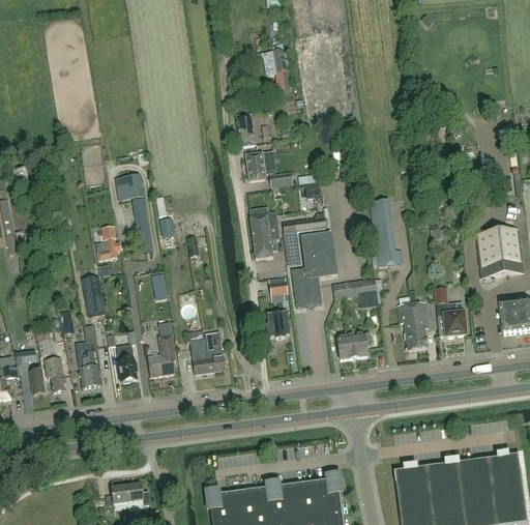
[(287,69),(283,48),(272,50),(275,71),(287,69)]
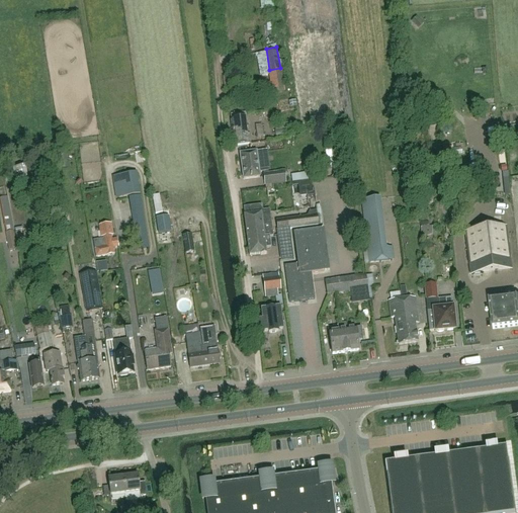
[(269,70),(268,70),(272,90),(284,87),(281,68),(280,68),(269,70)]
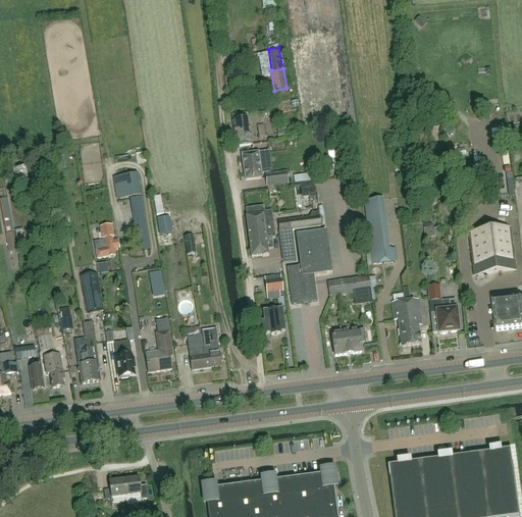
[(445,95),(425,96),(426,103),(445,102),(445,95)]
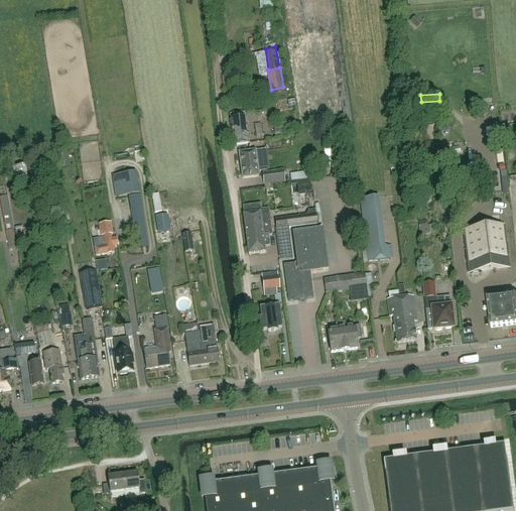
[(249,139),(246,114),(230,116),(234,141),(249,139)]
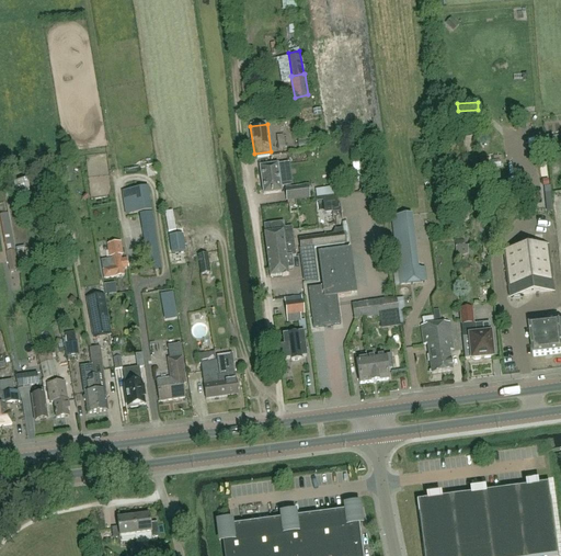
[(260,162),(263,190),(281,186),(277,160),(260,162)]
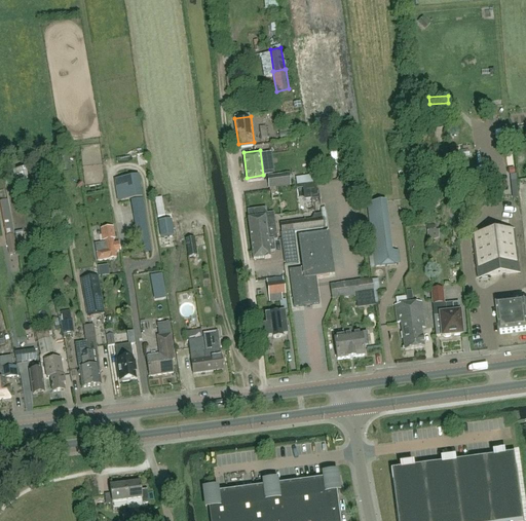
[(267,172),(269,183),(290,180),(288,170),(267,172)]
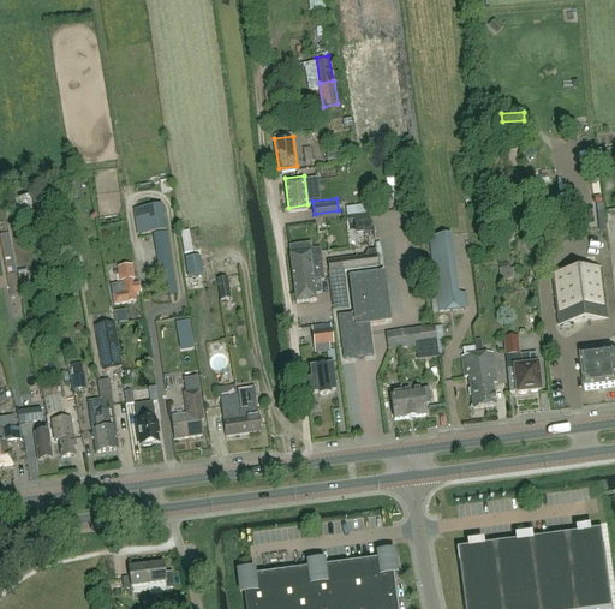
[(166,226),(162,199),(133,204),(138,231),(166,226)]
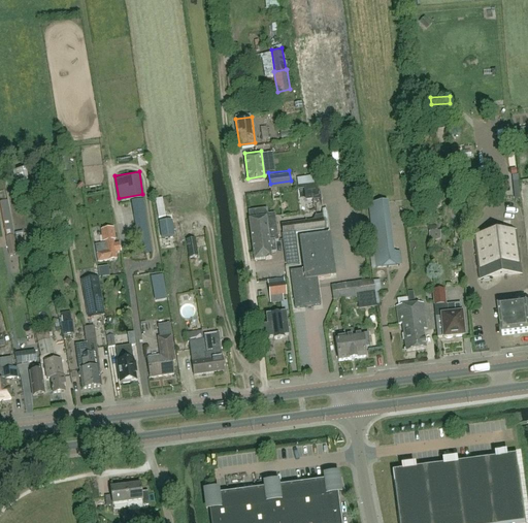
[(423,172),(424,183),(436,182),(435,171),(423,172)]
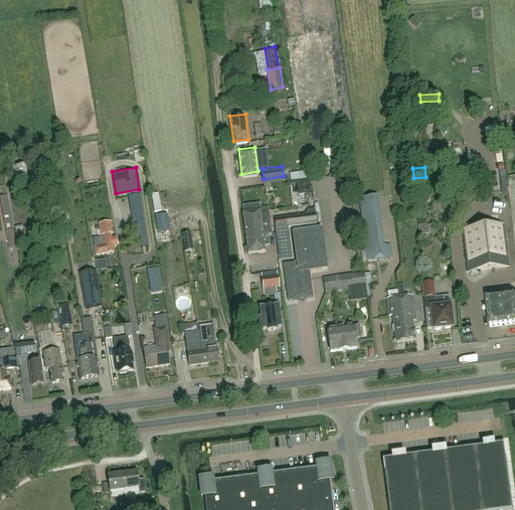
[(295,196),(307,194),(306,187),(299,188),(298,177),(292,178),(295,196)]
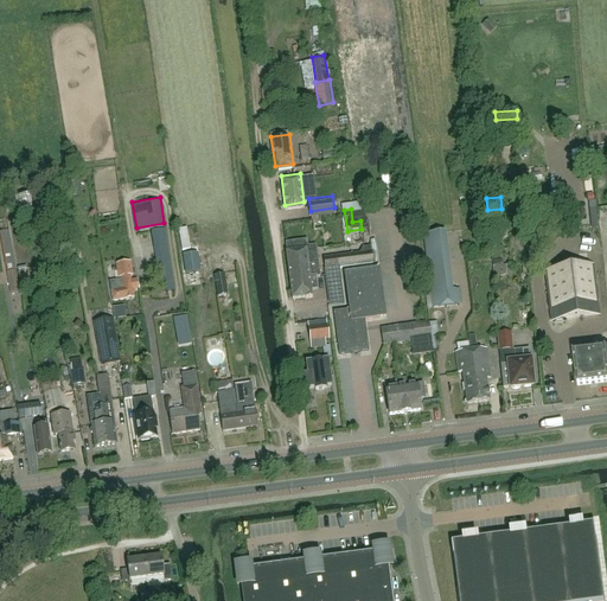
[(0,227),(8,267),(16,266),(8,225),(0,227)]
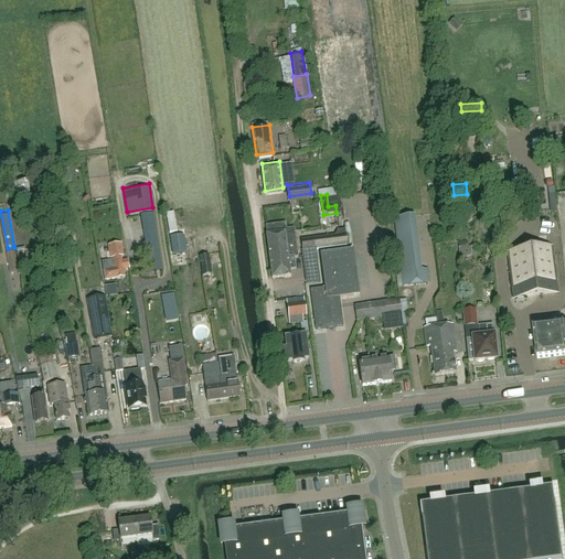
[(396,227),(416,225),(415,212),(394,214),(396,227)]
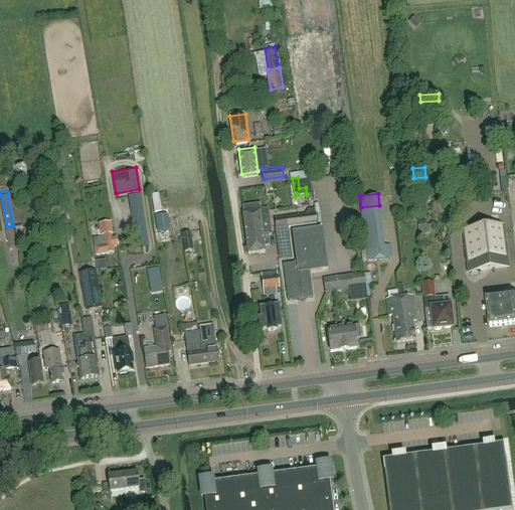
[(315,208),(305,210),(274,214),(275,224),(316,219),(316,218),(320,218),(318,198),(313,199),(314,203),(315,208)]
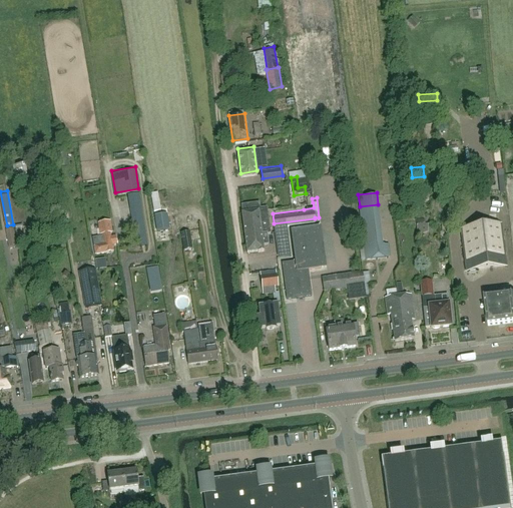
[(246,248),(258,247),(258,248),(265,247),(264,241),(269,240),(267,229),(271,229),(268,207),(259,208),(259,206),(241,209),(246,248)]
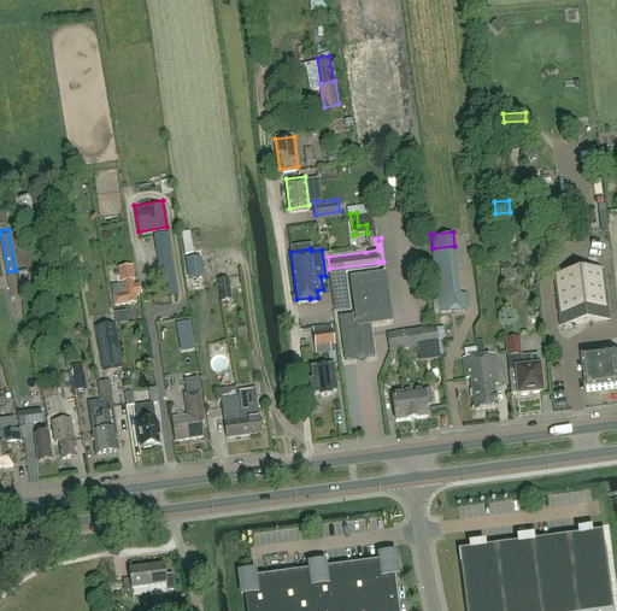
[(204,271),(200,253),(187,254),(189,274),(204,271)]
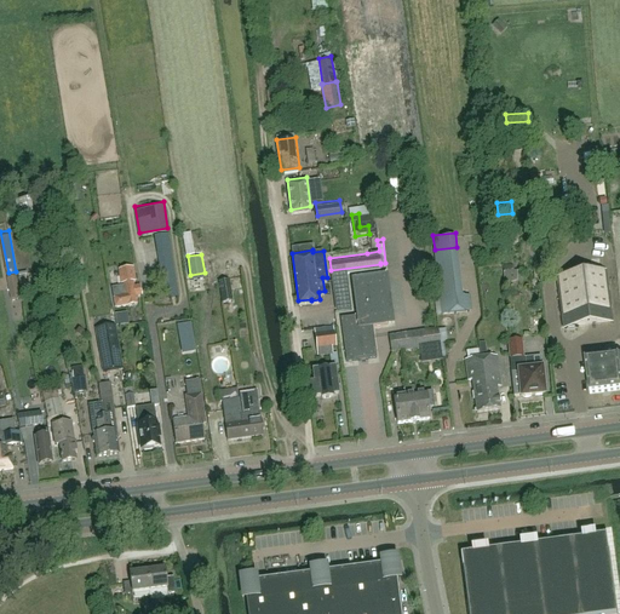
[(124,280),(112,282),(115,302),(137,299),(136,290),(138,290),(137,281),(135,282),(133,276),(136,275),(133,262),(119,264),(121,277),(124,277),(124,280)]
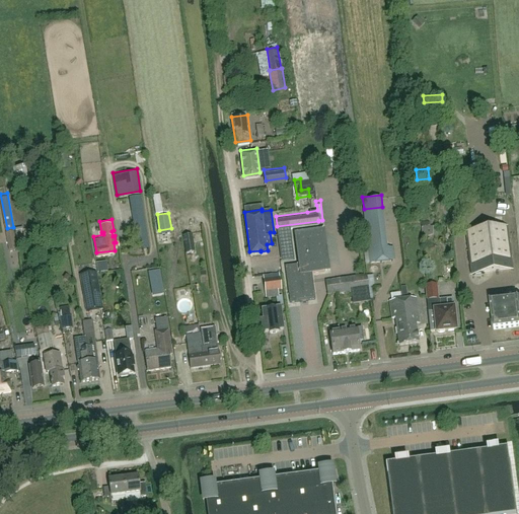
[(426,223),(428,231),(436,229),(434,222),(426,223)]
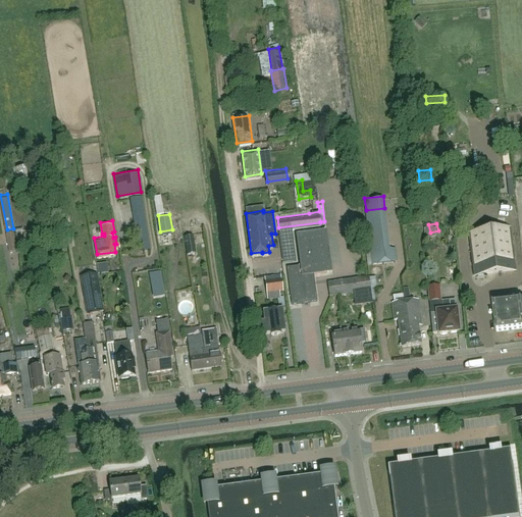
[(469,230),(474,271),(515,265),(509,225),(469,230)]
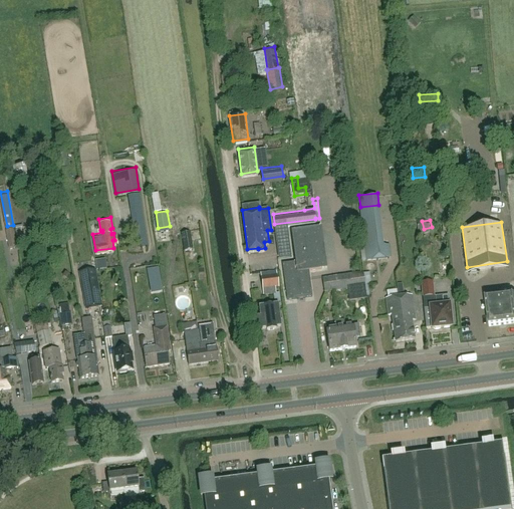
[(295,257),(282,259),(286,295),(311,292),(308,266),(325,264),(320,224),(291,228),(295,257)]
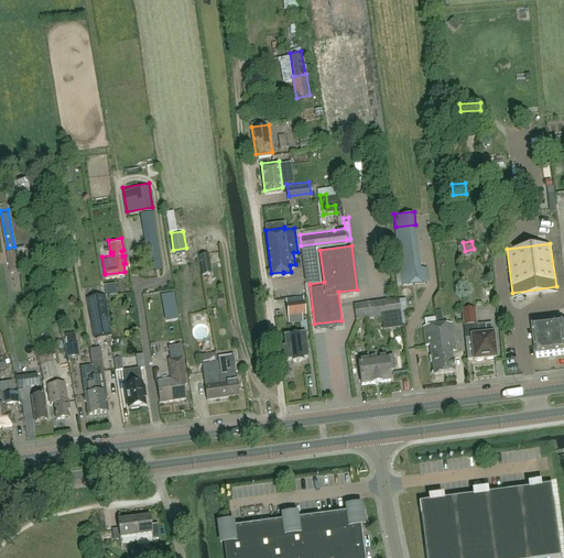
[(18,266),(14,247),(6,248),(9,267),(18,266)]
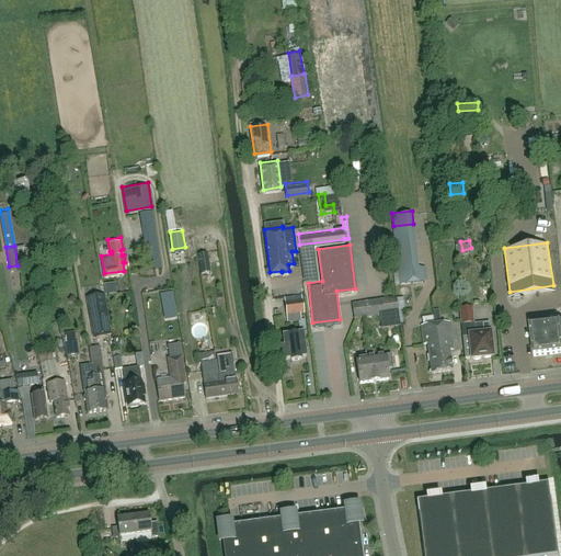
[(202,270),(210,268),(207,249),(198,251),(202,270)]
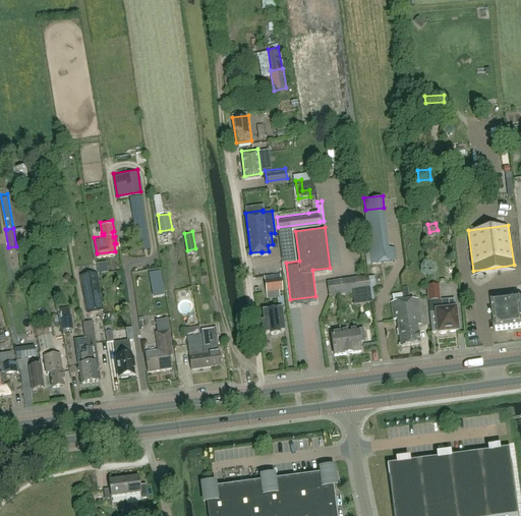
[(370,247),(371,261),(395,258),(394,244),(389,245),(387,232),(368,235),(370,247)]
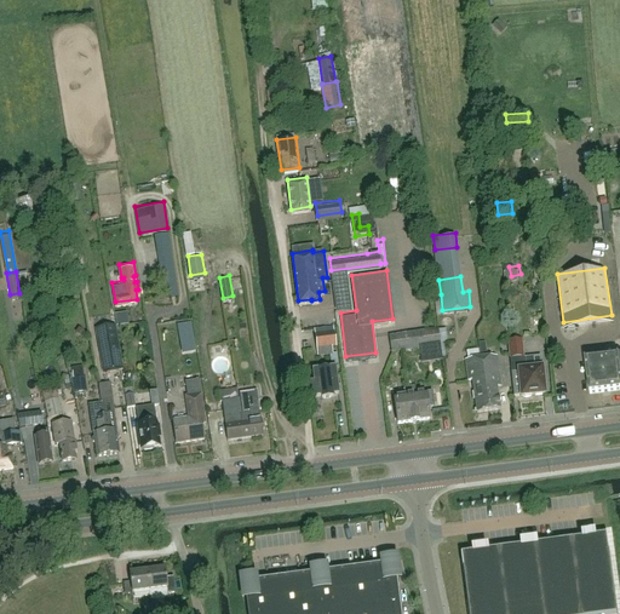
[(191,326),(191,316),(182,316),(182,326),(191,326)]
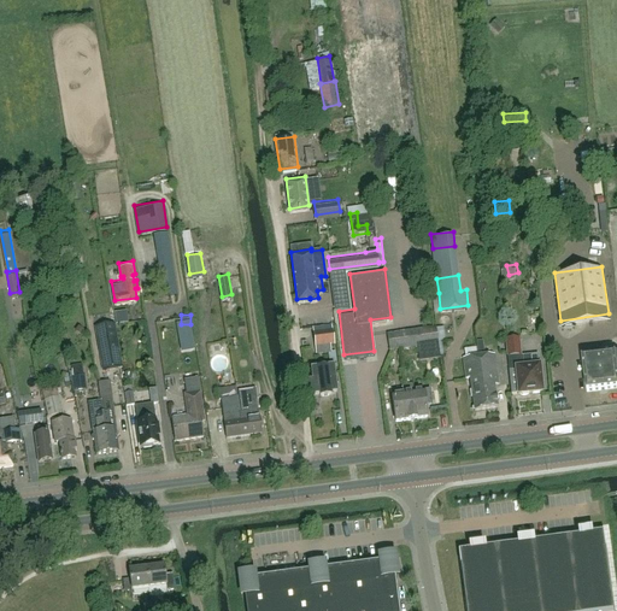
[(113,319),(94,323),(103,365),(122,362),(113,319)]
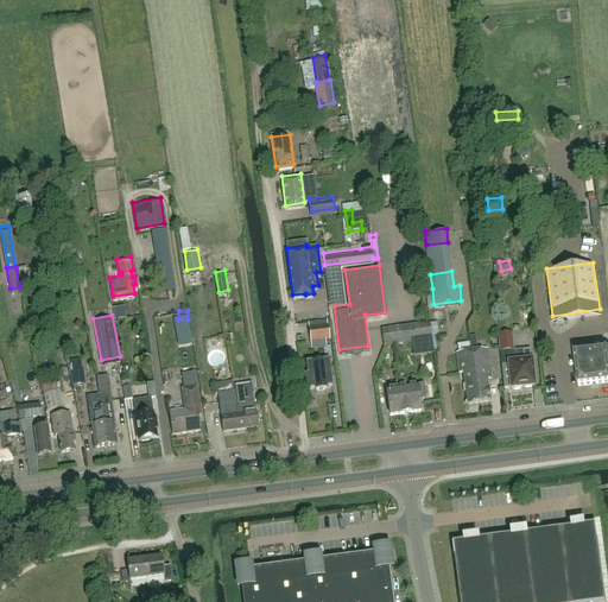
[(401,319),(404,337),(411,336),(412,350),(434,348),(429,316),(401,319)]
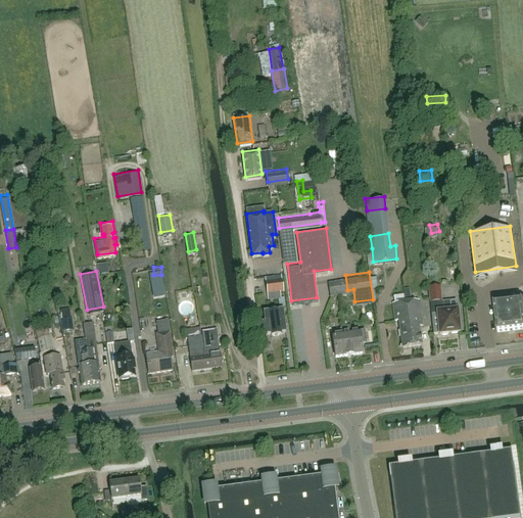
[(267,289),(283,287),(281,275),(265,277),(267,289)]
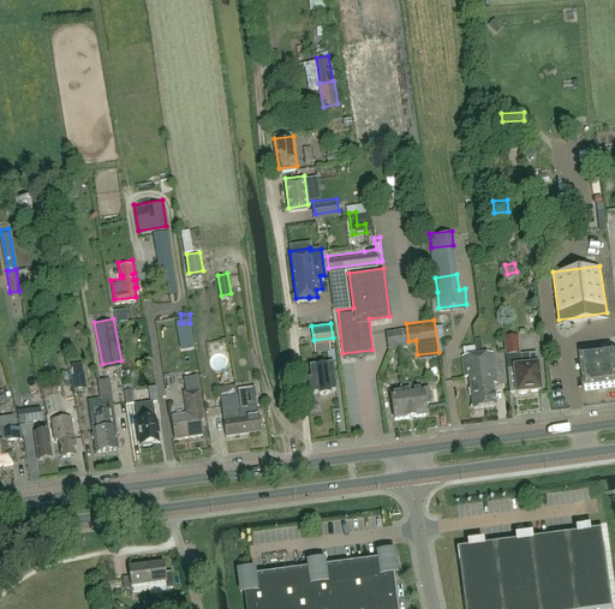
[(395,344),(408,341),(406,323),(386,327),(388,345),(395,344)]
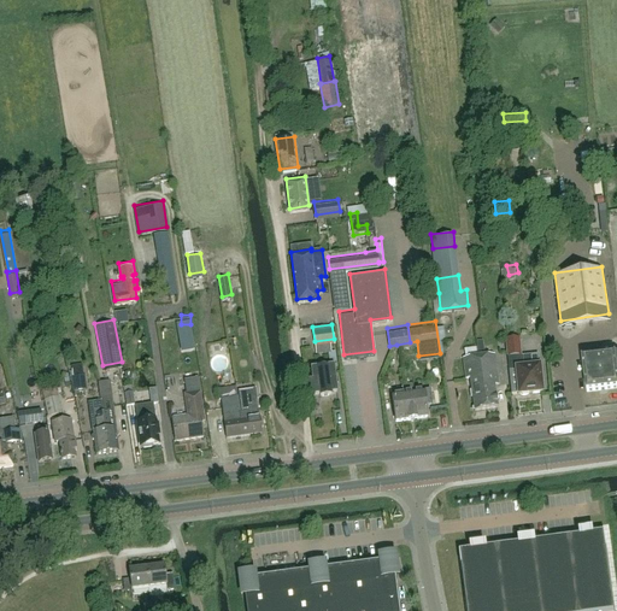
[(511,386),(517,385),(518,389),(519,389),(522,391),(527,391),(528,388),(541,387),(540,371),(541,369),(540,364),(539,364),(539,360),(538,360),(536,350),(522,352),(521,350),(518,333),(505,334),(511,386)]
